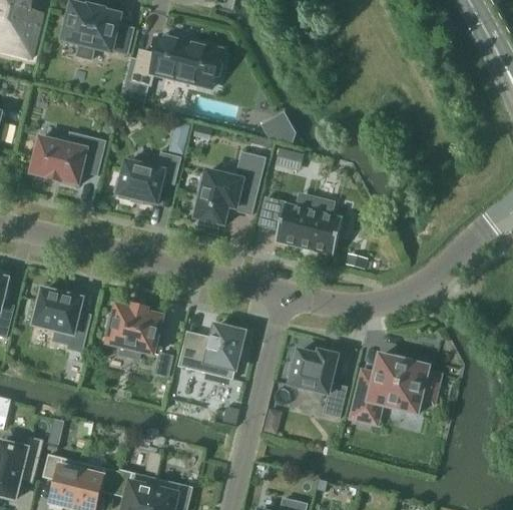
[(0,0),(0,35),(12,38),(15,43),(12,53),(31,58),(42,14),(29,11),(31,0),(0,0)]
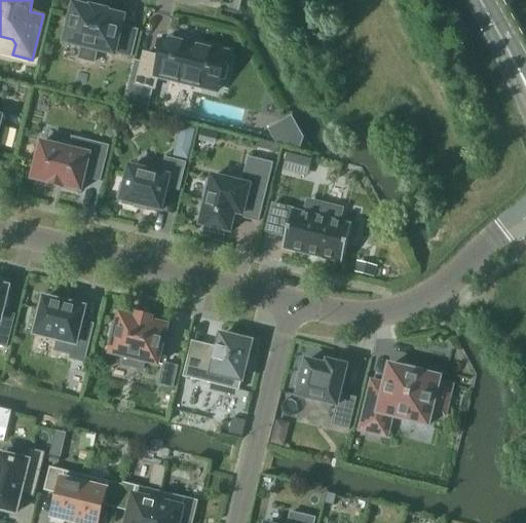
[(90,8),(74,4),(65,41),(82,45),(79,58),(94,61),(97,49),(114,53),(114,51),(129,55),(136,30),(121,26),(123,16),(107,12),(107,10),(90,6),(90,8)]
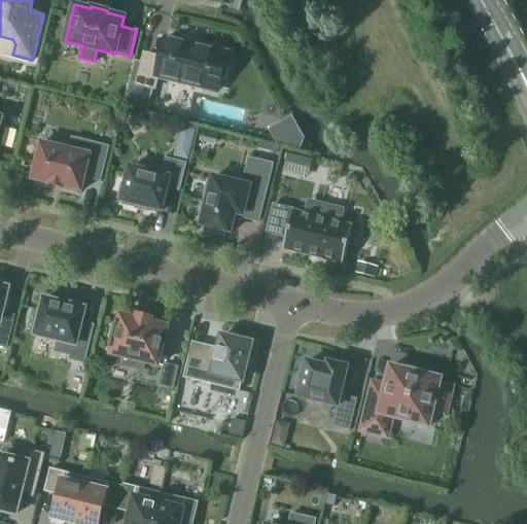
[(156,75),(203,86),(205,76),(222,80),(226,78),(230,67),(226,63),(224,62),(226,53),(165,37),(160,57),(144,53),(137,83),(153,88),(156,75)]
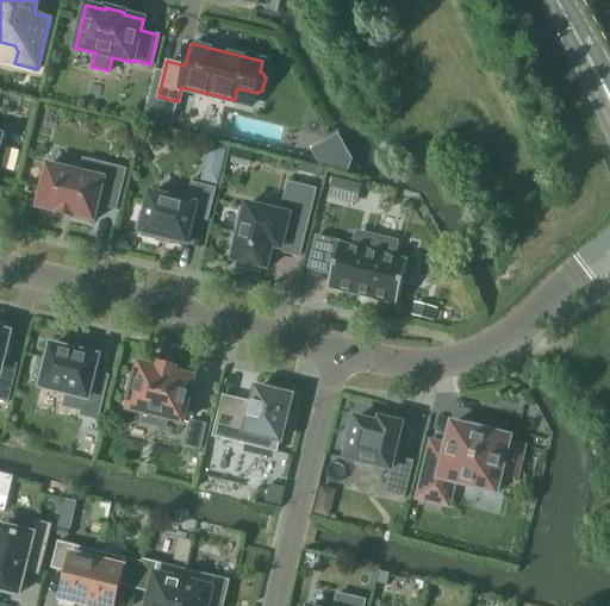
[(336,133),(310,148),(319,166),(347,173),(350,158),(347,151),(336,133)]
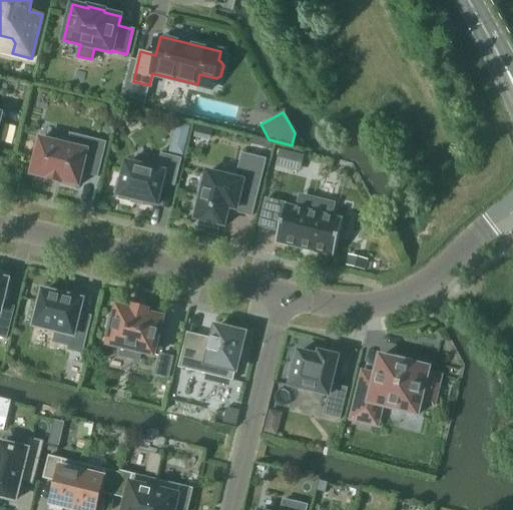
[(175,120),(171,136),(186,140),(190,124),(175,120)]
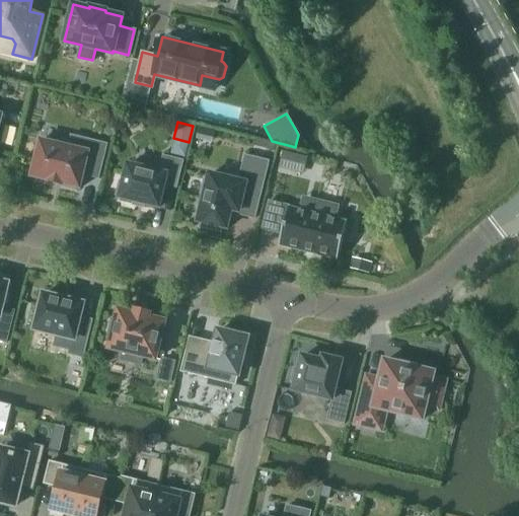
[(42,140),(40,139),(40,141),(32,173),(31,173),(31,175),(33,176),(33,175),(49,179),(48,179),(62,183),(63,182),(77,187),(79,188),(80,186),(79,186),(82,173),(98,176),(106,143),(71,135),(68,147),(42,140)]
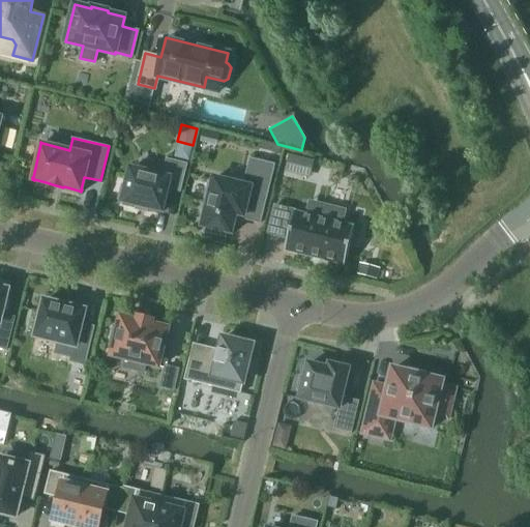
[(289,153),(286,170),(296,173),(297,167),(310,169),(312,158),(289,153)]
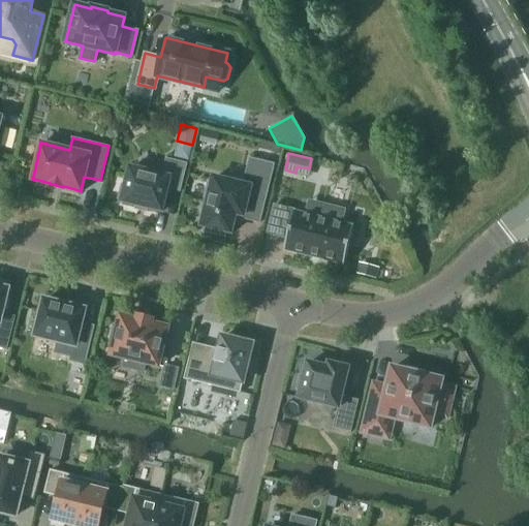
[(122,199),(122,200),(161,211),(167,187),(180,190),(186,163),(166,158),(162,175),(130,166),(125,184),(122,183),(118,198),(122,199)]
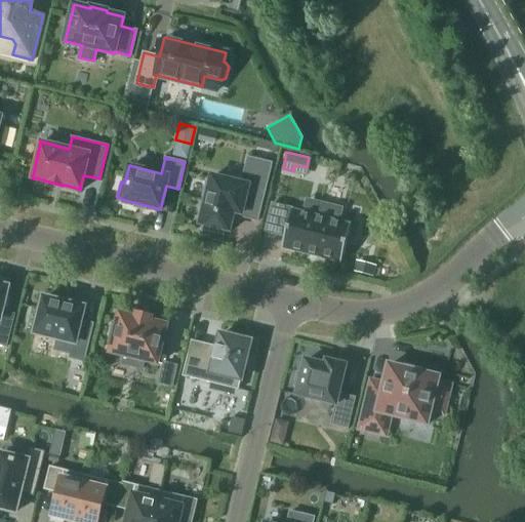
[(206,179),(203,195),(206,196),(200,223),(204,224),(203,229),(224,234),(225,229),(229,230),(234,211),(244,213),(243,216),(257,219),(272,162),(248,157),(241,183),(211,175),(210,181),(206,179)]
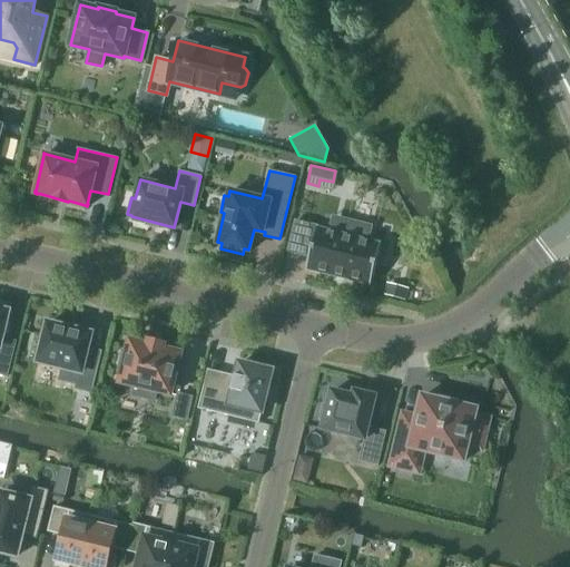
[(295,220),(287,250),(310,255),(306,269),(371,284),(381,243),(367,240),(372,225),(352,220),(349,234),(318,226),(318,225),(295,220)]
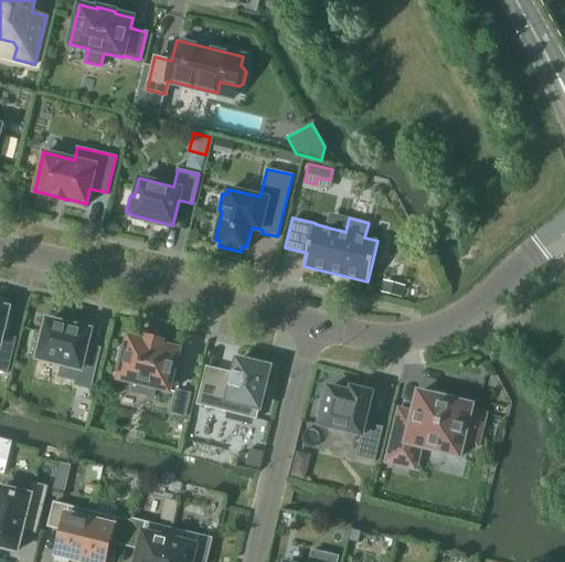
[(0,370),(7,371),(16,337),(2,335),(9,307),(0,305),(0,370)]
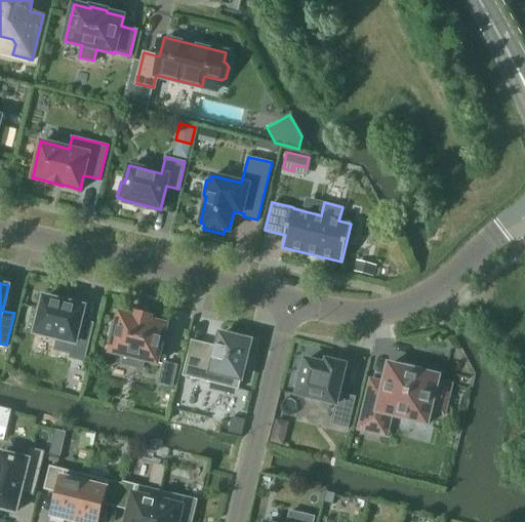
[(83,360),(92,323),(80,320),(84,307),(71,303),(71,302),(57,298),(57,299),(43,296),(35,332),(57,337),(55,349),(71,353),(70,357),(83,360)]
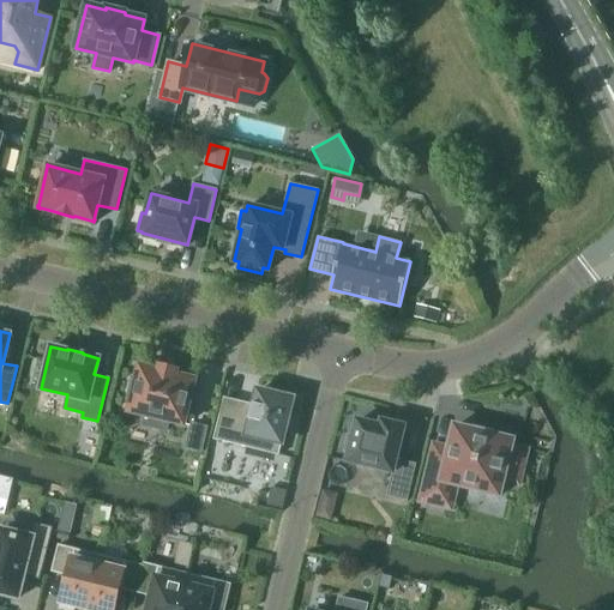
[(178,370),(160,366),(158,370),(140,367),(138,378),(133,376),(127,399),(132,400),(130,411),(145,415),(143,424),(166,429),(168,420),(184,424),(194,380),(176,375),(178,370)]
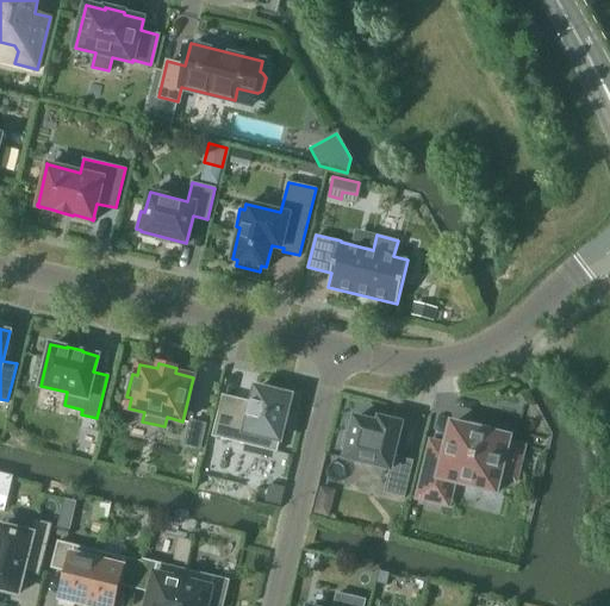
[(271,391),(256,387),(253,401),(223,394),(212,435),(277,451),(291,395),(287,395),(288,389),(272,386),(271,391)]
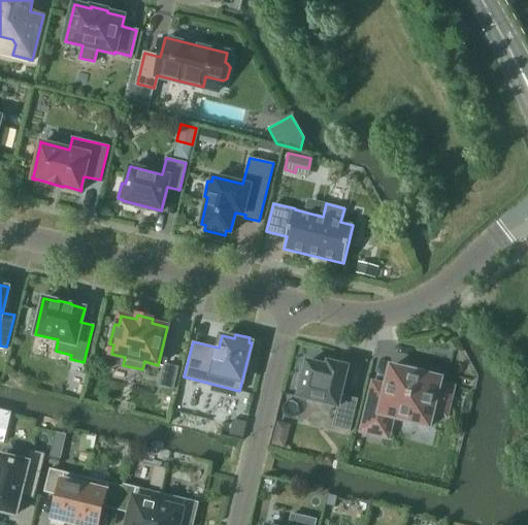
[(350,430),(358,398),(340,394),(348,366),(328,361),(327,366),(306,361),(303,374),(299,373),(295,388),(300,389),(298,396),(337,406),(332,426),(350,430)]
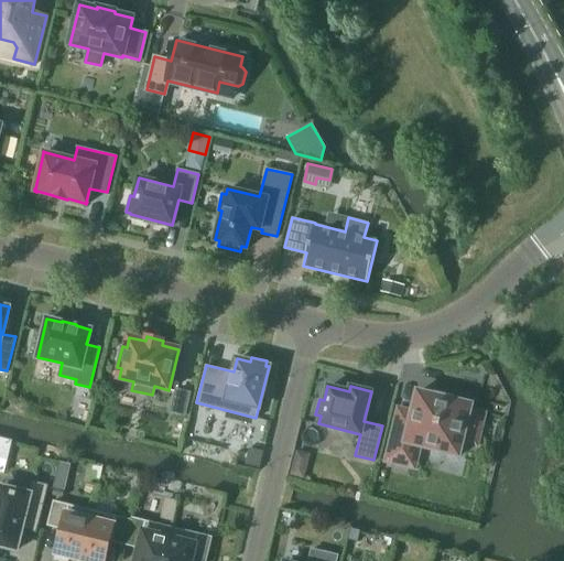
[(193,394),(176,389),(171,411),(187,414),(193,394)]
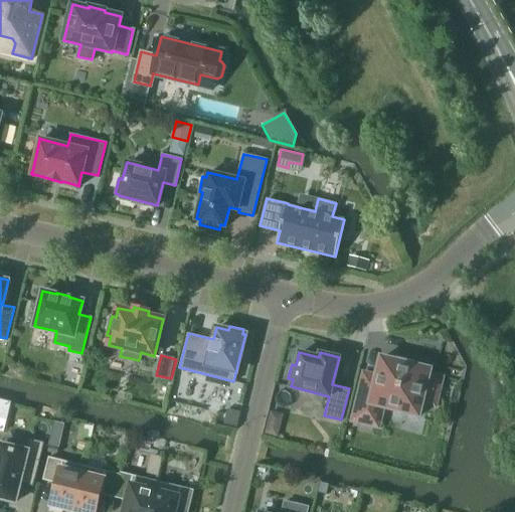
[(363,371),(351,420),(378,428),(383,407),(418,415),(421,402),(436,405),(443,376),(430,373),(431,368),(414,365),(414,364),(396,360),(381,357),(376,374),(363,371)]
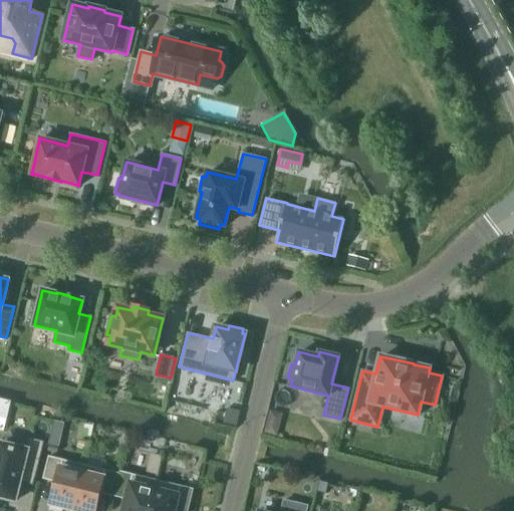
[(53,419),(51,431),(61,433),(64,422),(53,419)]
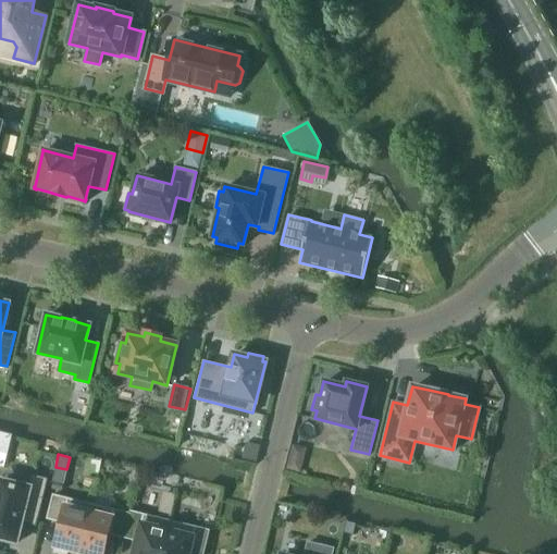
[(32,474),(28,487),(0,480),(0,538),(16,543),(24,514),(38,517),(48,478),(32,474)]
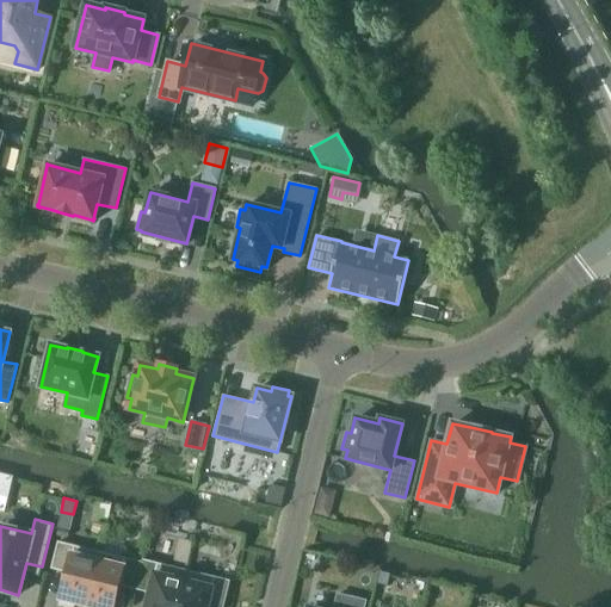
[(98,559),(56,549),(51,568),(67,573),(60,600),(86,606),(98,559)]
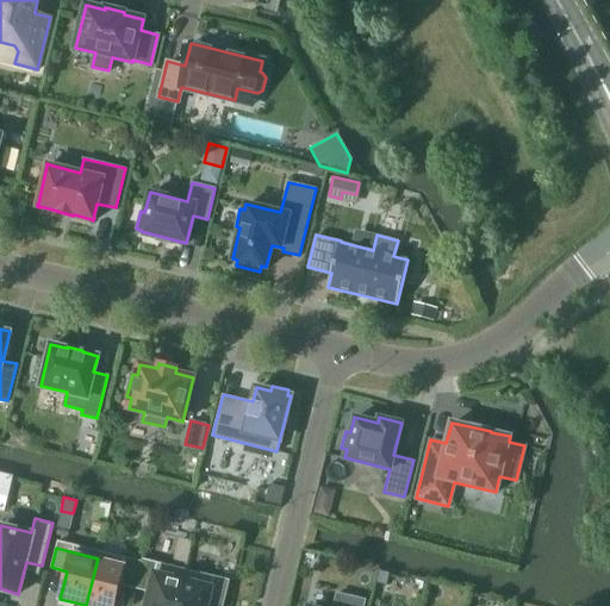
[(160,558),(142,555),(139,568),(135,587),(149,592),(145,605),(176,605),(184,576),(156,570),(160,558)]
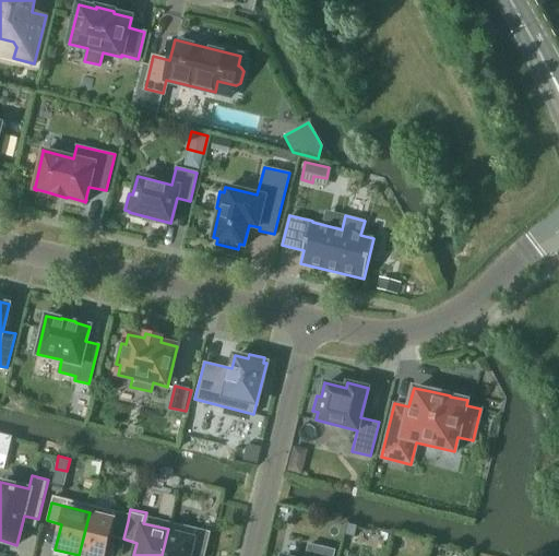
[(128,521),(90,512),(79,555),(82,555),(104,555),(109,535),(123,539),(128,521)]
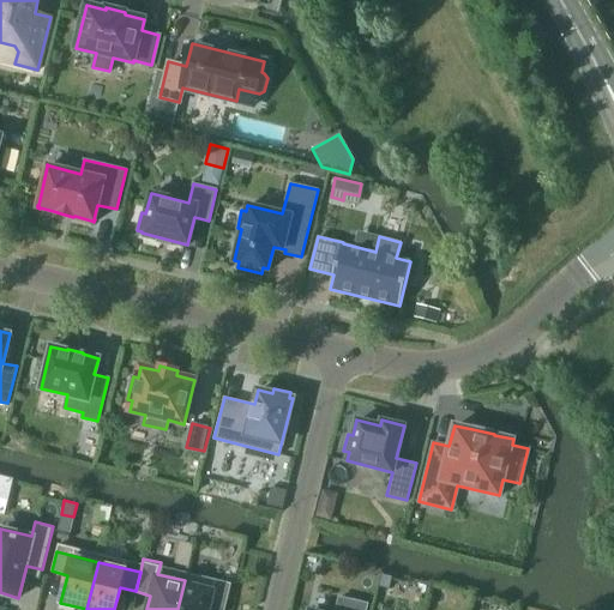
[(381,573),(378,585),(389,587),(392,575),(381,573)]
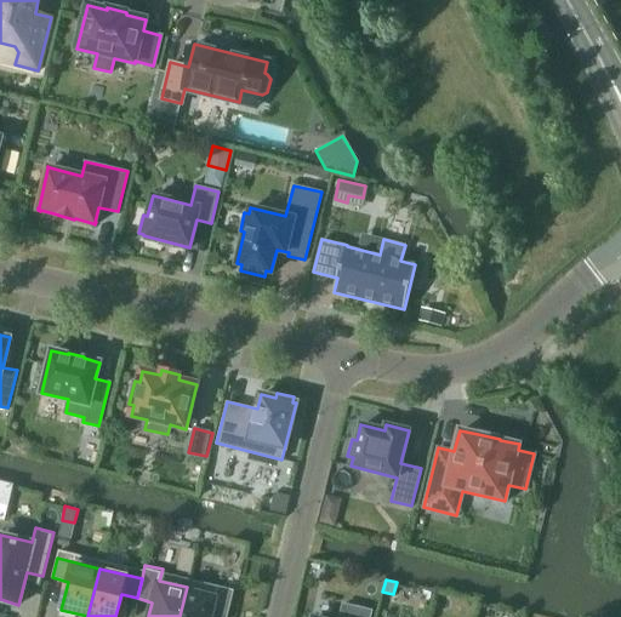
[(215,594),(187,587),(180,616),(210,616),(211,616),(212,616),(227,616),(234,587),(217,582),(215,594)]
